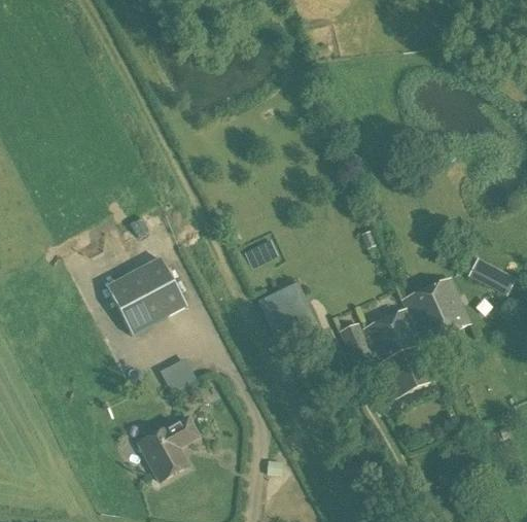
[(132,335),(186,305),(160,255),(105,284),(132,335)]
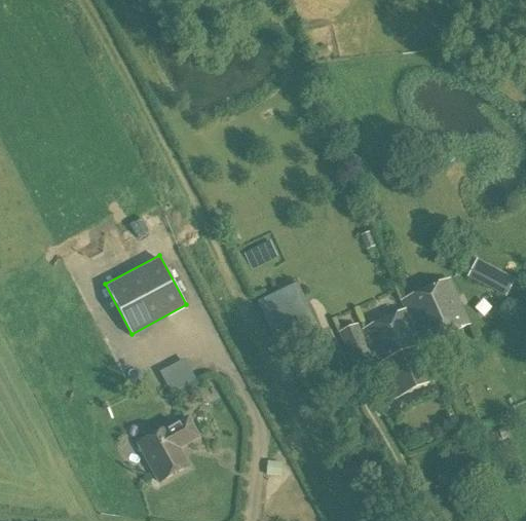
[(504,293),(515,275),(476,255),(466,272),(504,293)]
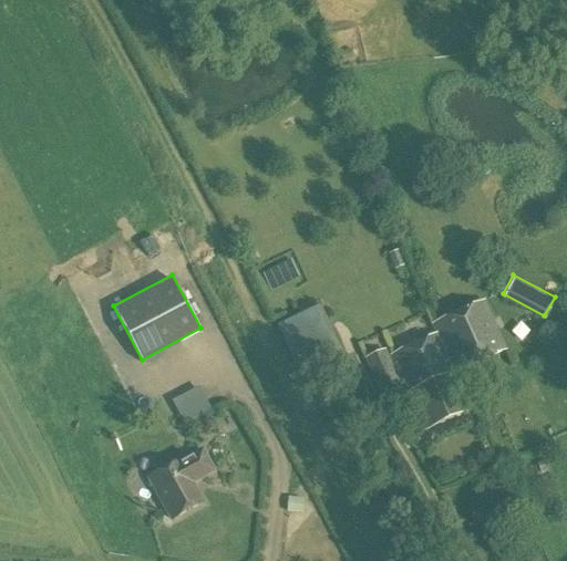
[(437,330),(454,369),(504,345),(482,298),(432,321),(436,330),(437,330)]
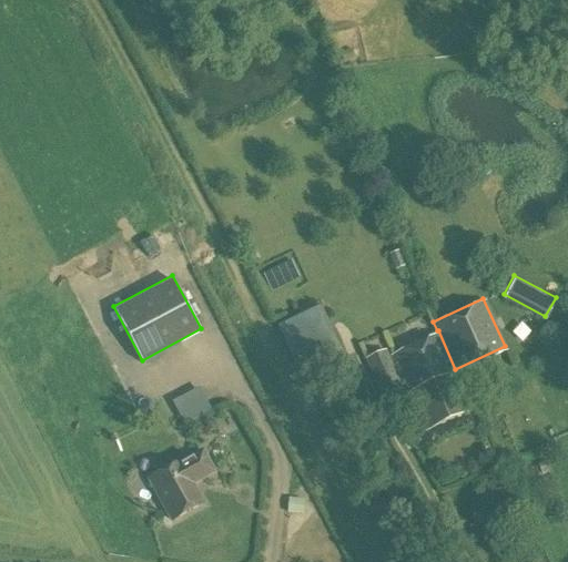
[(311,323),(327,322),(326,307),(310,308),(311,323)]
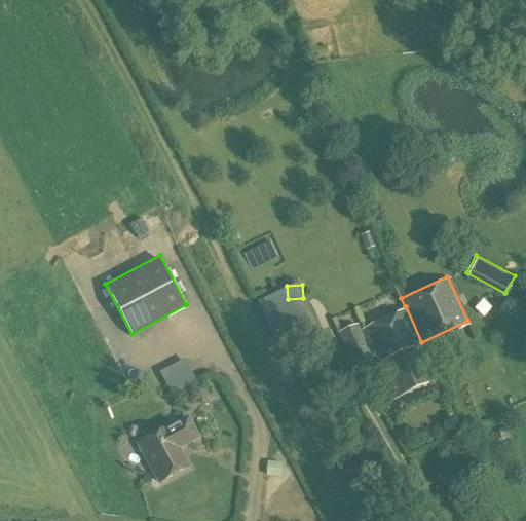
[(417,344),(421,342),(406,306),(405,306),(363,326),(375,352),(372,355),(357,321),(338,329),(355,368),(376,359),(393,397),(434,379),(417,344)]
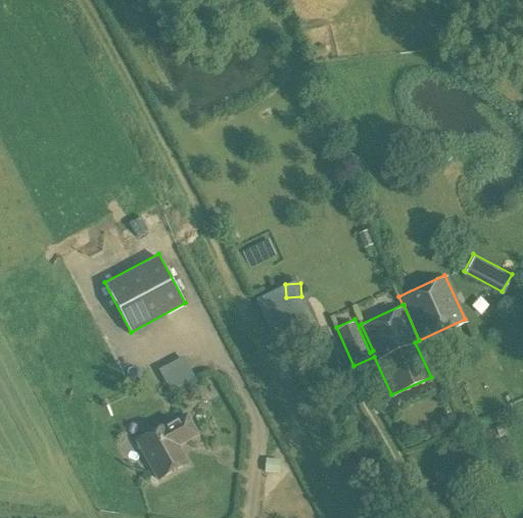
[(173,385),(199,374),(191,356),(164,367),(173,385)]
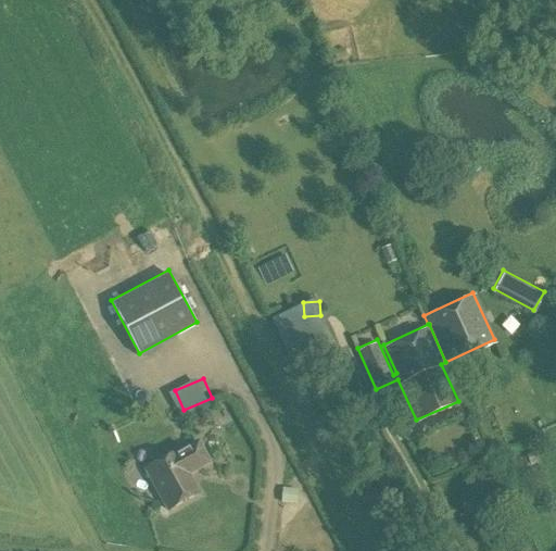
[(167,506),(200,490),(189,471),(210,459),(198,437),(144,465),(167,506)]
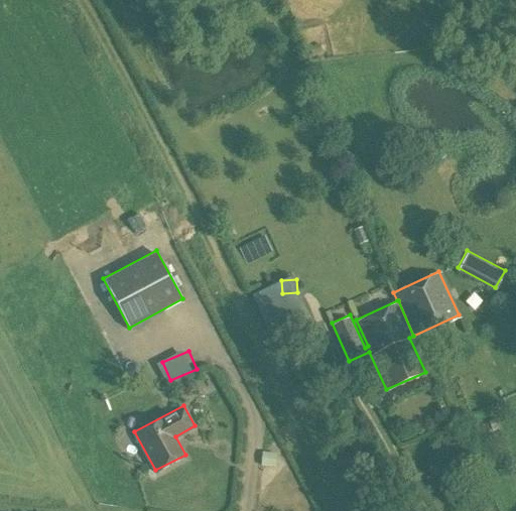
[(262,449),(260,463),(274,464),(275,451),(262,449)]
